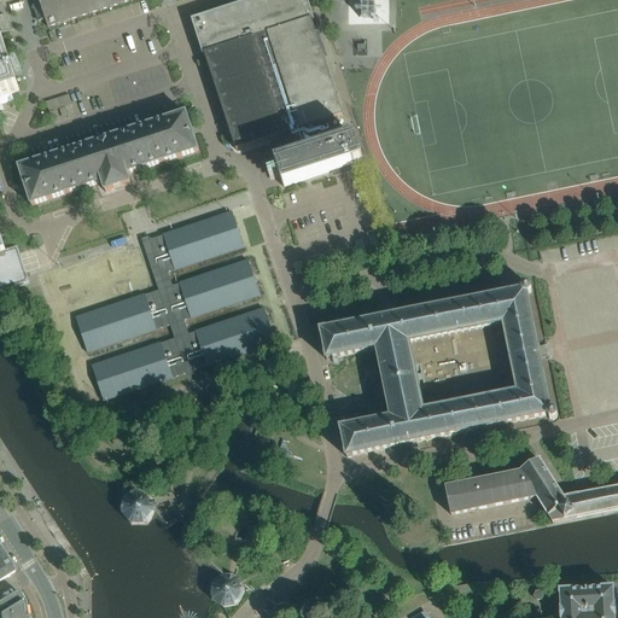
[(31,0),(39,23),(46,21),(48,28),(58,24),(58,27),(59,25),(59,24),(68,22),(69,23),(70,22),(70,21),(79,18),(79,19),(80,18),(80,17),(88,15),(89,16),(91,16),(91,15),(99,11),(99,12),(101,12),(100,11),(110,7),(110,10),(111,9),(111,7),(120,5),(121,6),(122,5),(121,4),(130,1),(130,3),(133,1),(132,0),(133,0),(31,0)]
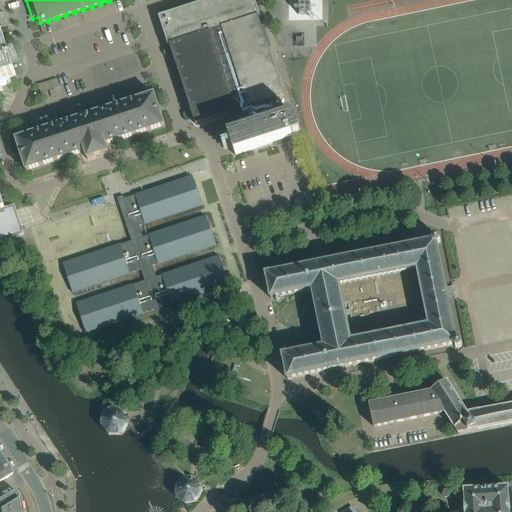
[(254,0),(208,0),(159,16),(158,16),(169,46),(170,45),(195,124),(232,113),(238,131),(285,116),(279,97),(284,96),(258,17),(260,16),(254,0)]
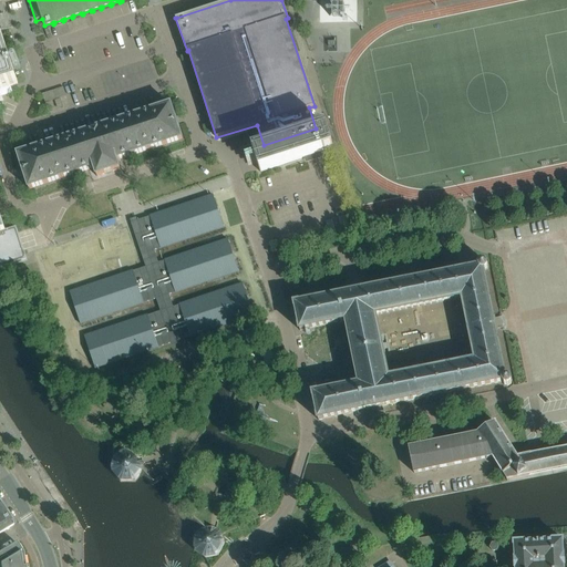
[(0,90),(18,84),(13,69),(16,69),(17,69),(18,69),(19,69),(20,66),(20,65),(19,64),(18,63),(14,63),(16,64),(14,65),(12,66),(0,29),(0,90)]
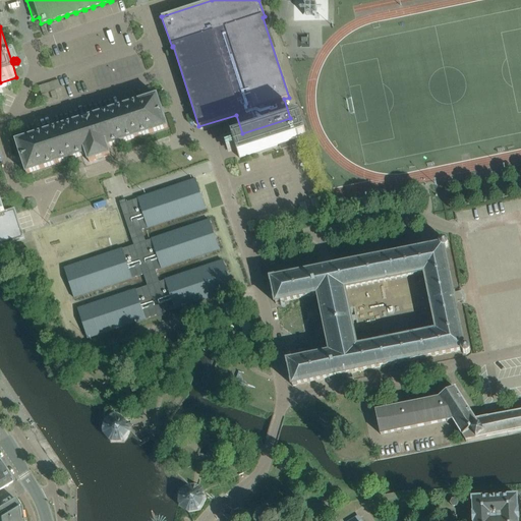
[(59,78),(40,85),(45,103),(50,102),(47,93),(52,91),(55,100),(59,99),(56,90),(62,88),(59,78)]
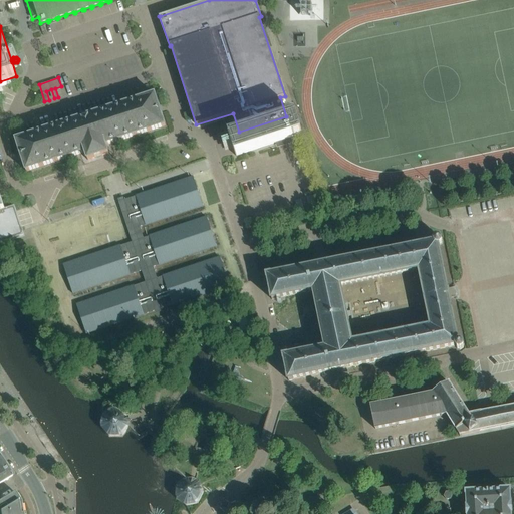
[(165,125),(155,94),(23,138),(16,140),(20,152),(22,158),(26,171),(85,152),(88,160),(108,154),(106,145),(165,125)]
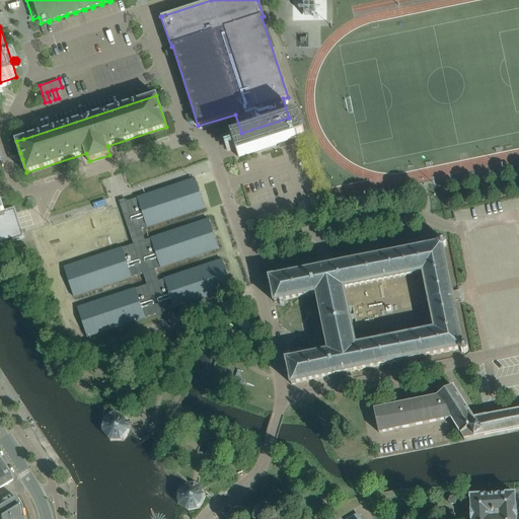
[(296,107),(288,110),(290,117),(298,114),(296,107)]
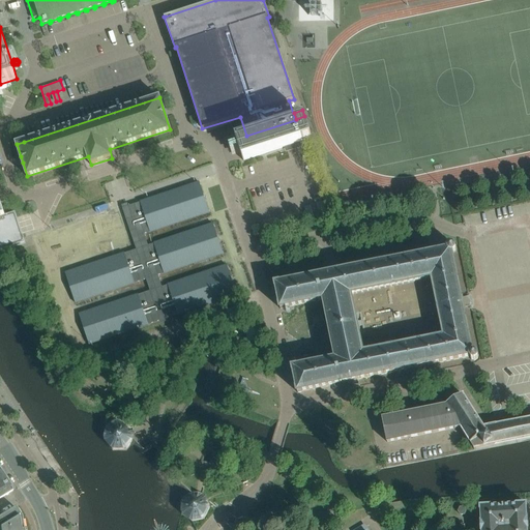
[(295,120),(246,136),(236,140),(243,160),(244,160),(302,141),(303,141),(312,139),(304,117),(295,120)]
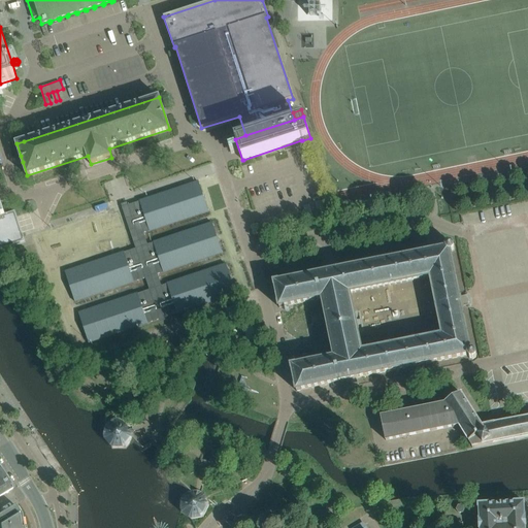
[(135,249),(65,272),(75,302),(145,278),(150,290),(78,314),(89,343),(236,296),(226,265),(161,286),(158,274),(223,253),(212,223),(147,244),(143,233),(208,212),(199,182),(122,207),(135,249)]
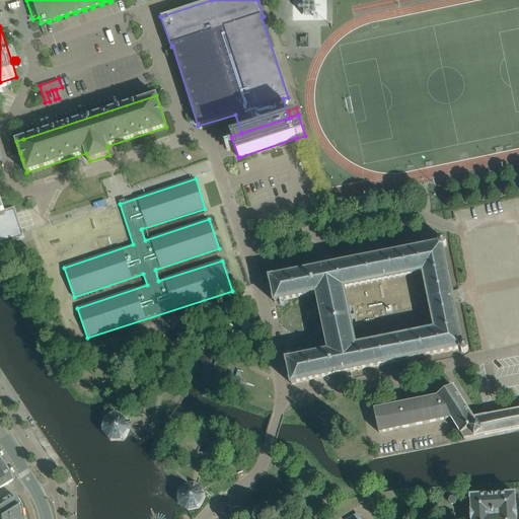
[(0,245),(24,238),(16,212),(15,209),(5,212),(2,202),(0,196),(0,245)]
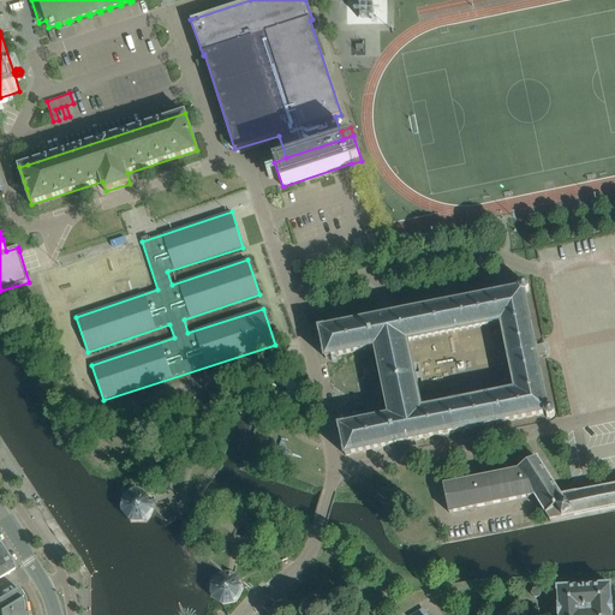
[(375,233),(370,234),(377,257),(382,256),(375,233)]
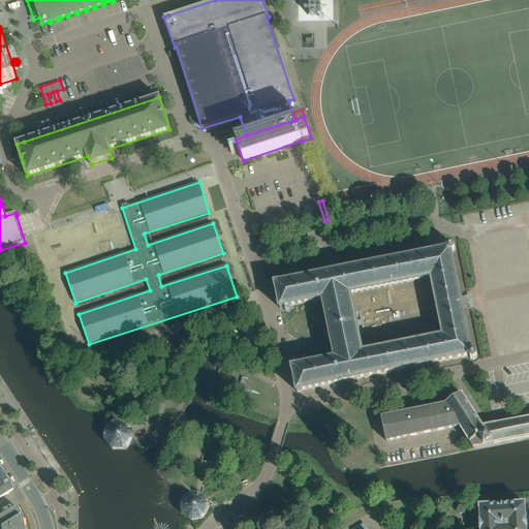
[(309,206),(305,207),(308,217),(311,225),(315,224),(309,206)]
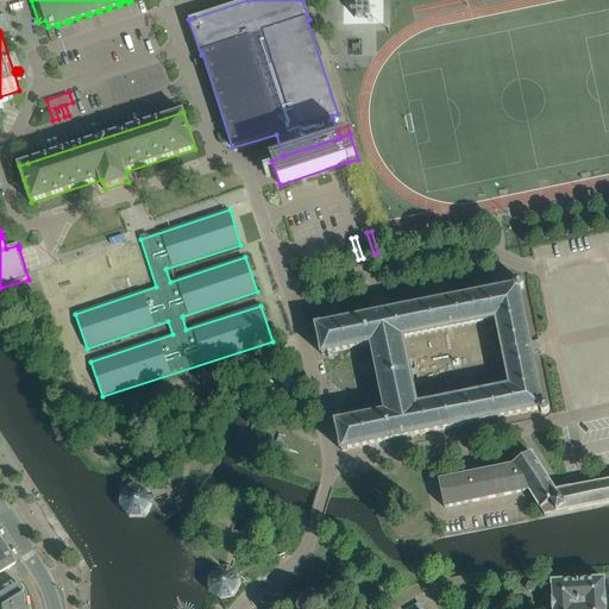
[(518,281),(514,282),(514,287),(321,325),(315,326),(316,331),(318,331),(321,350),(321,356),(327,355),(327,353),(371,345),(385,412),(340,421),(336,422),(337,427),(341,446),(340,446),(341,451),(346,450),(539,410),(541,414),(545,414),(548,412),(550,408),(547,405),(542,403),(532,350),(531,351),(527,352),(513,355),(512,355),(519,393),(419,413),(402,330),(502,311),(510,347),(512,347),(525,344),(529,344),(531,344),(520,290),(523,288),(525,284),(522,281),(518,281)]
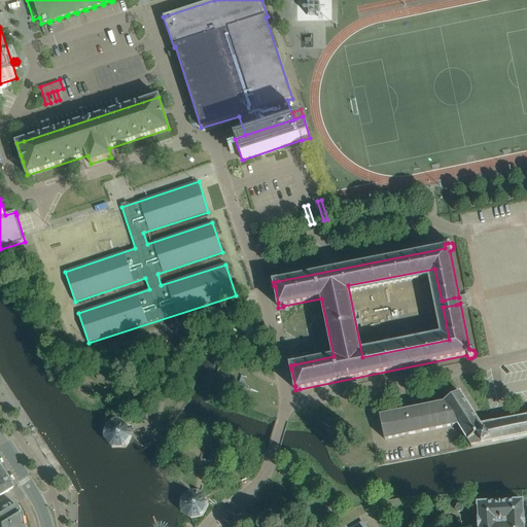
[(443,301),(442,301),(442,304),(443,307),(444,307),(456,305),(459,304),(460,303),(460,301),(459,297),(458,297),(454,297),(443,301)]
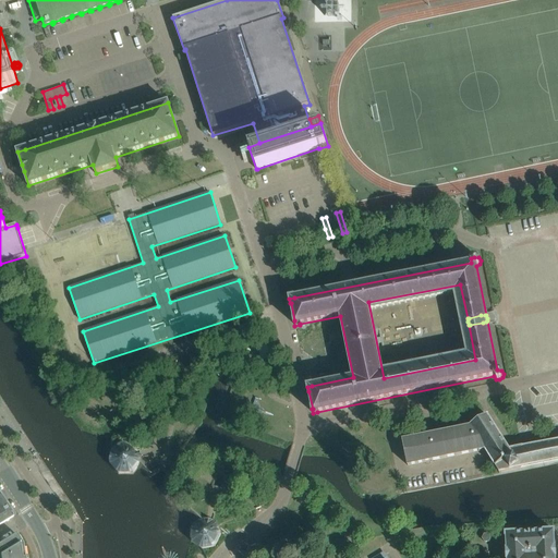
[(270,360),(266,342),(257,344),(262,361),(270,360)]
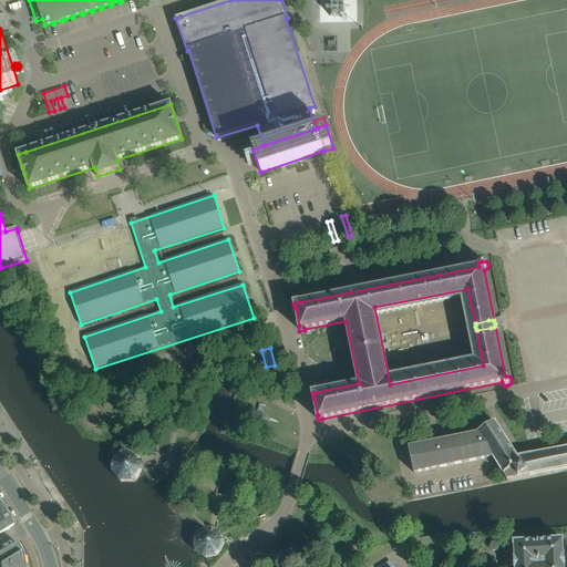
[(516,456),(495,422),(477,433),(492,457),(502,473),(519,462),(521,464),(533,462),(531,454),(525,455),(516,456)]
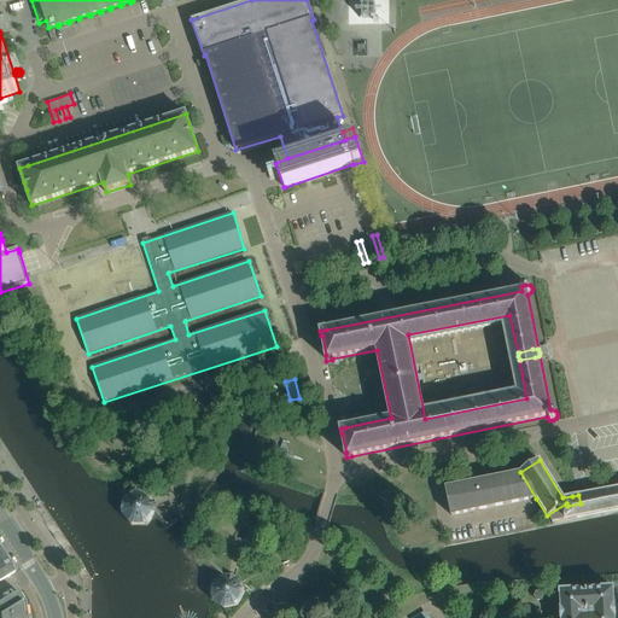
[(149,471),(145,479),(149,481),(151,482),(155,473),(152,472),(149,471)]
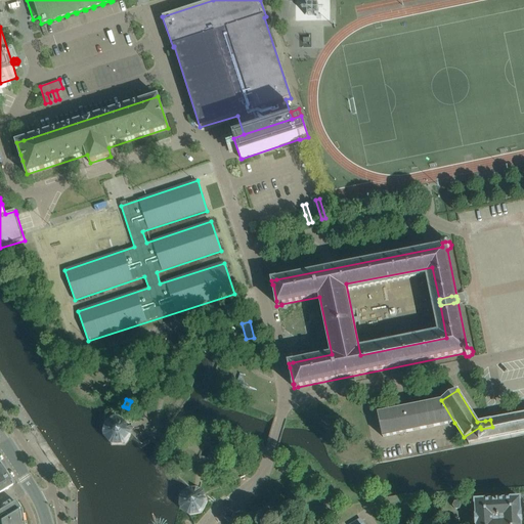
[(454,423),(441,400),(401,408),(378,413),(383,437),(398,434),(404,433),(440,426),(441,426),(454,423)]
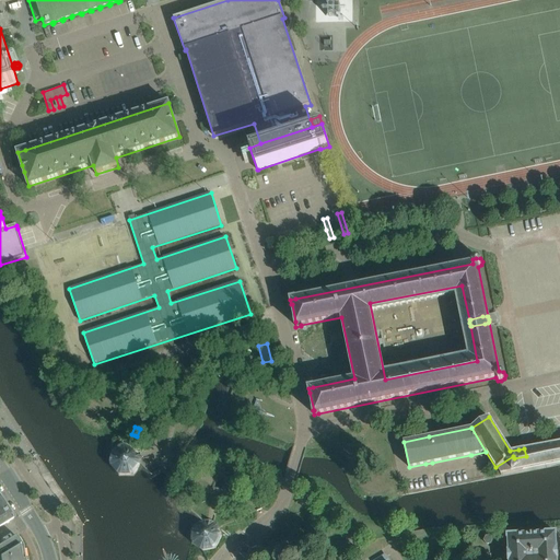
[(531,446),(524,448),(526,456),(514,458),(513,456),(496,467),(500,475),(528,469),(559,463),(559,440),(556,442),(541,444),(531,446)]
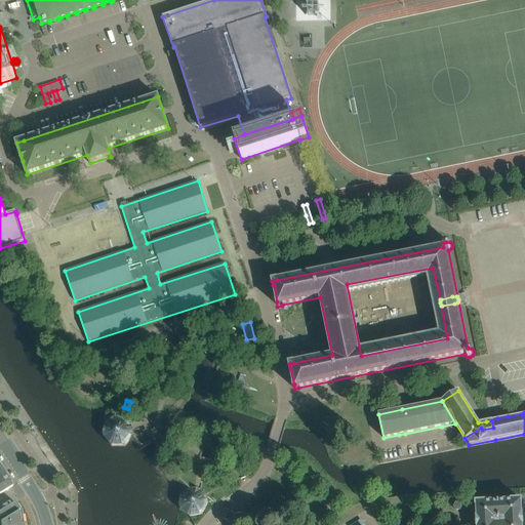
[(122,418),(117,415),(115,416),(106,421),(103,434),(111,444),(124,444),(132,434),(131,430),(132,430),(132,429),(131,425),(130,425),(129,425),(129,421),(123,418),(122,418)]
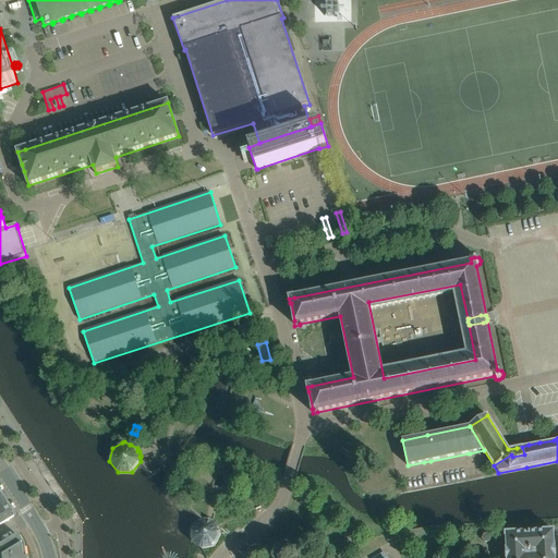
[(0,525),(13,518),(4,504),(0,506),(0,525)]
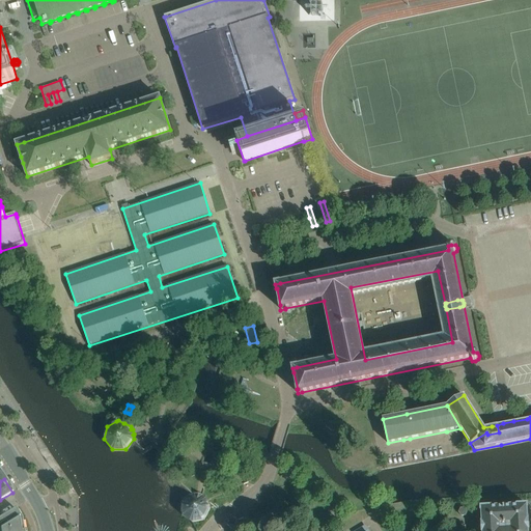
[(199,494),(192,492),(182,500),(180,513),(192,523),(204,520),(211,508),(210,507),(205,496),(199,494)]
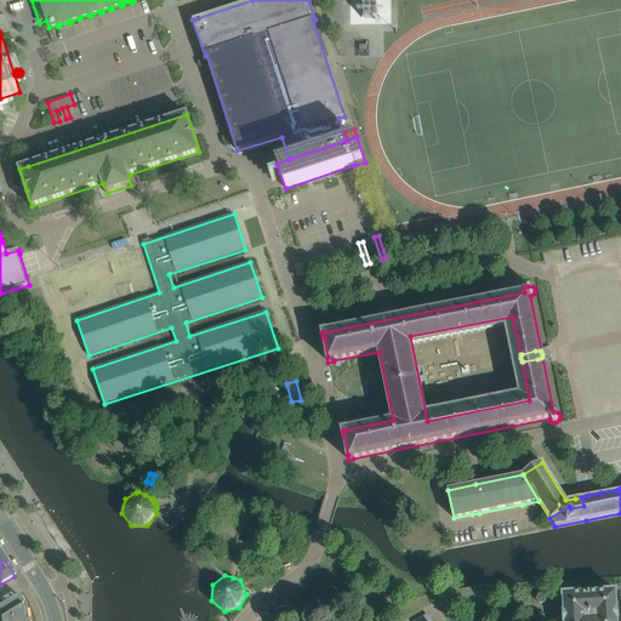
[(574,593),(563,593),(563,598),(564,611),(563,611),(563,620),(616,620),(617,620),(619,620),(617,608),(616,609),(616,594),(616,591),(615,591),(605,591),(605,592),(574,594),(574,593)]
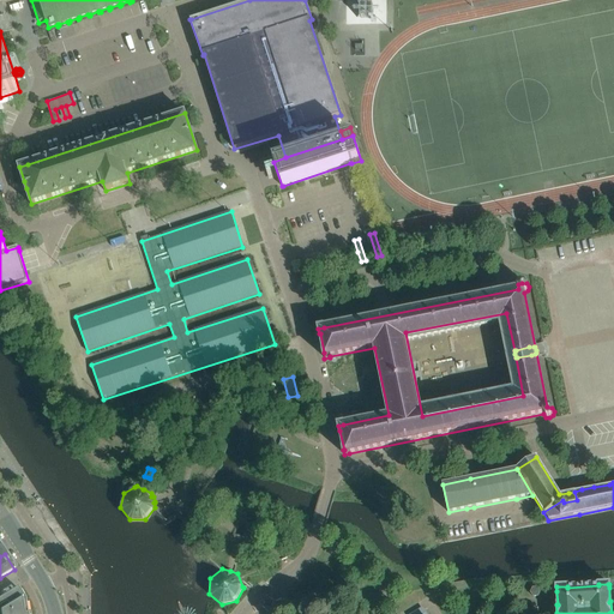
[(29,613),(28,613),(25,605),(25,600),(18,588),(0,599),(0,613),(29,613)]
